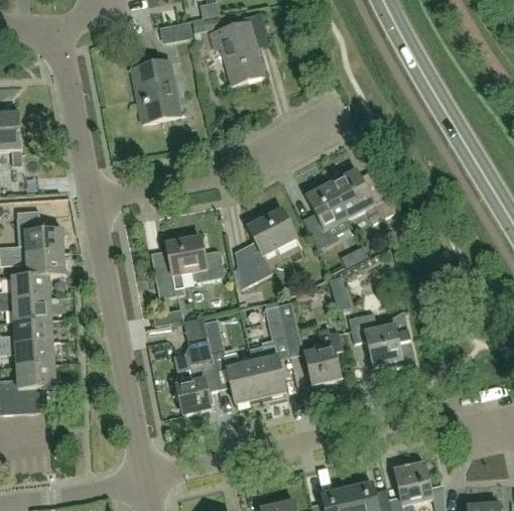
[(200,5),(202,17),(214,15),(211,3),(200,5)]
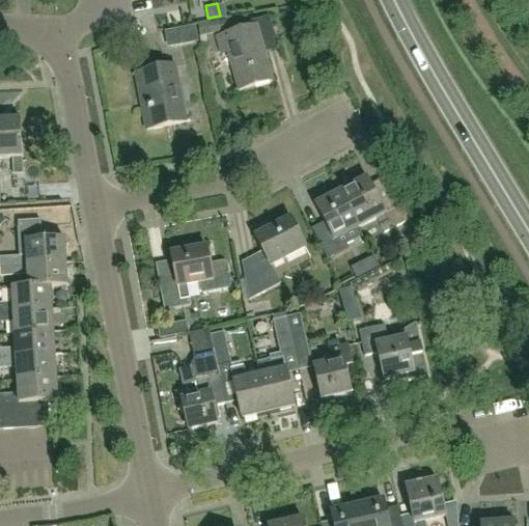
[(252,23),(217,33),(213,35),(218,52),(224,50),(235,88),(272,78),(265,50),(278,46),(269,12),(251,18),(252,23)]
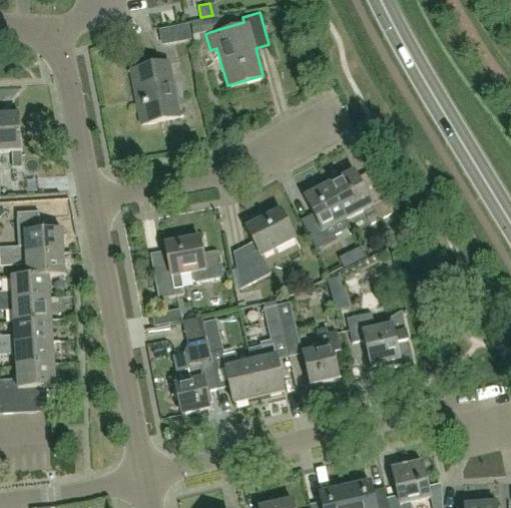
[(209,17),(210,24),(230,20),(229,13),(209,17)]
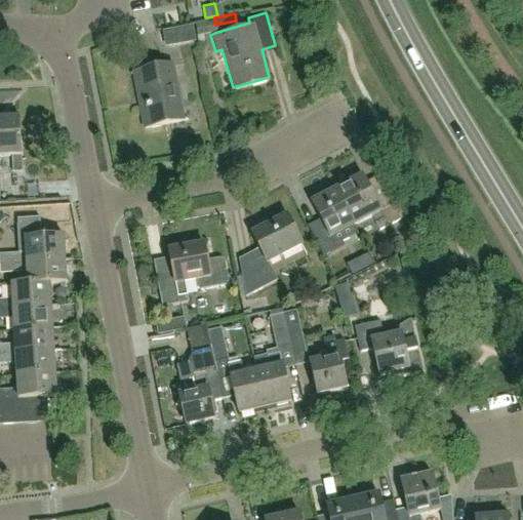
[(216,28),(214,17),(193,22),(195,32),(216,28)]
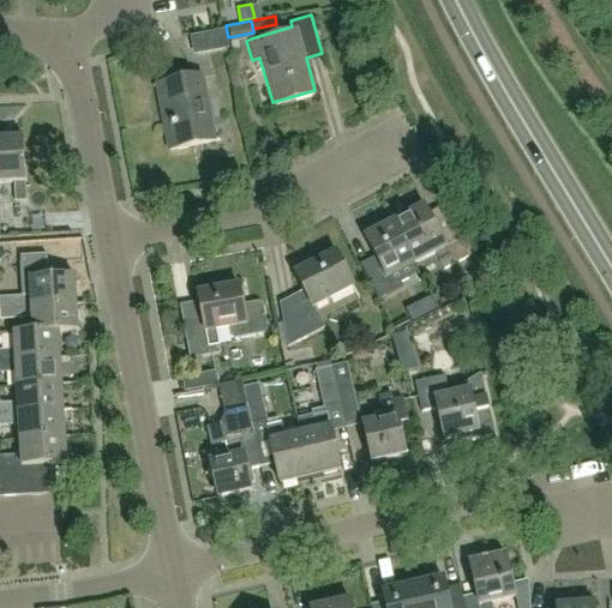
[(208,46),(205,31),(190,34),(192,48),(208,46)]
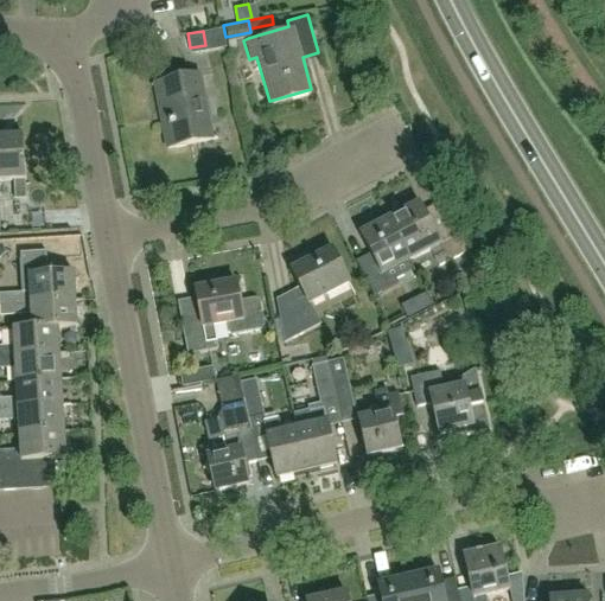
[(199,72),(152,82),(164,145),(212,135),(199,72)]
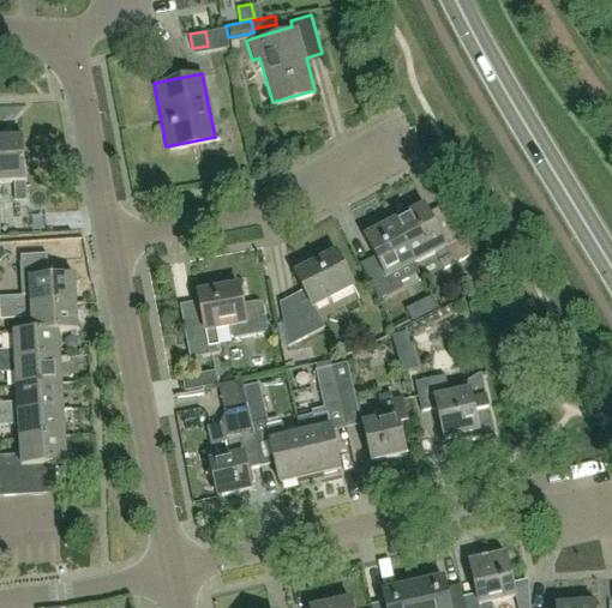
[(0,179),(13,179),(15,198),(27,197),(22,133),(0,134),(0,179)]
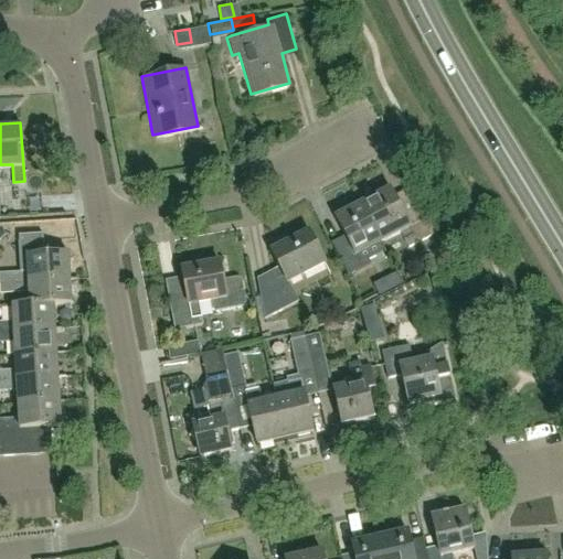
[(360,201),(380,239),(400,228),(409,244),(431,232),(411,195),(397,202),(389,186),(360,201)]
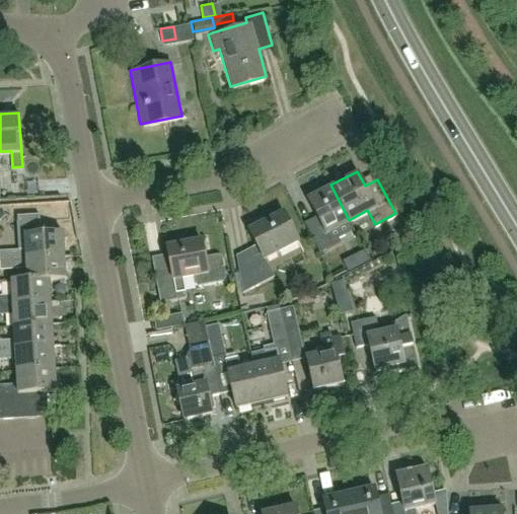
[(349,220),(330,185),(307,197),(316,213),(303,220),(318,248),(340,238),(334,227),(349,220)]
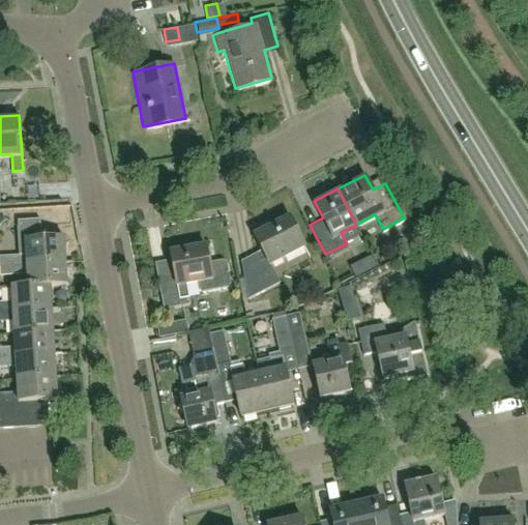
[(241,259),(248,296),(281,280),(271,262),(304,243),(289,215),(254,234),(261,248),(241,259)]
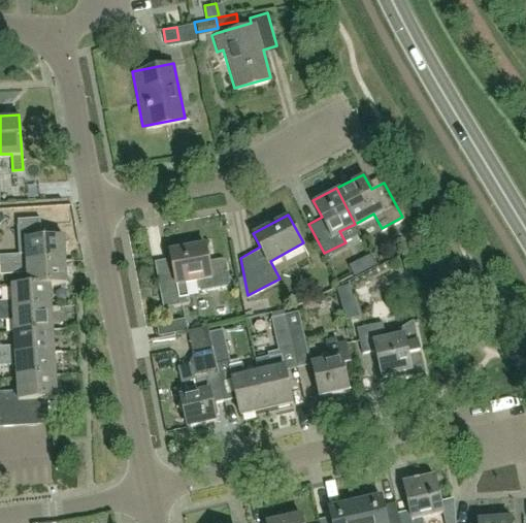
[(15,217),(18,251),(0,252),(0,261),(65,257),(63,234),(62,234),(40,235),(38,216),(15,217)]
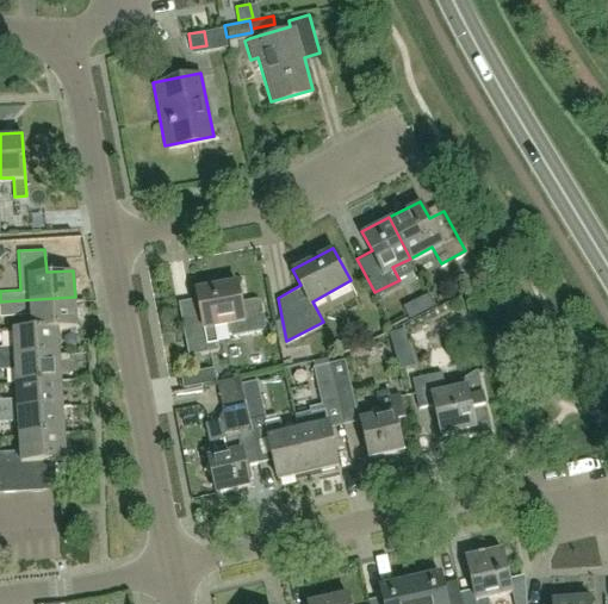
[(255,297),(241,299),(239,279),(197,287),(199,296),(178,299),(187,354),(218,348),(215,324),(225,322),(227,329),(233,332),(261,328),(265,323),(260,299),(255,297)]
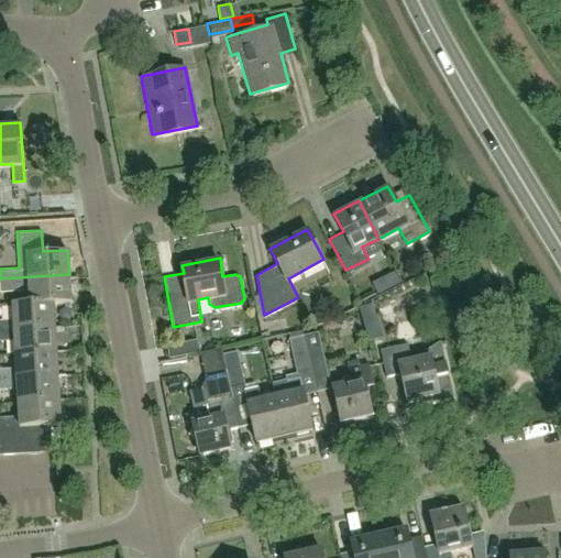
[(70,298),(69,274),(0,279),(0,288),(29,287),(30,302),(53,299),(70,298)]
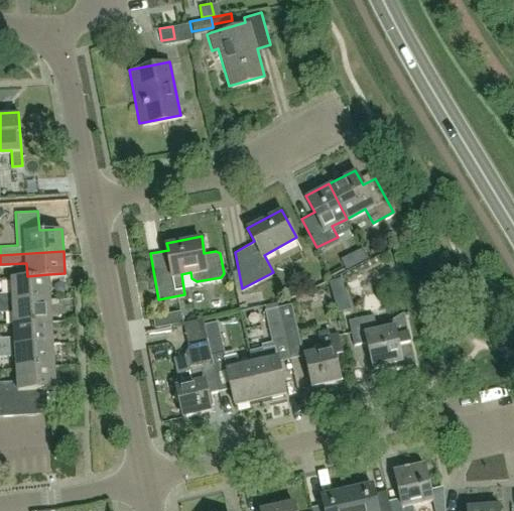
[(48,274),(27,276),(11,277),(12,290),(0,290),(0,299),(18,299),(50,297),(48,274)]
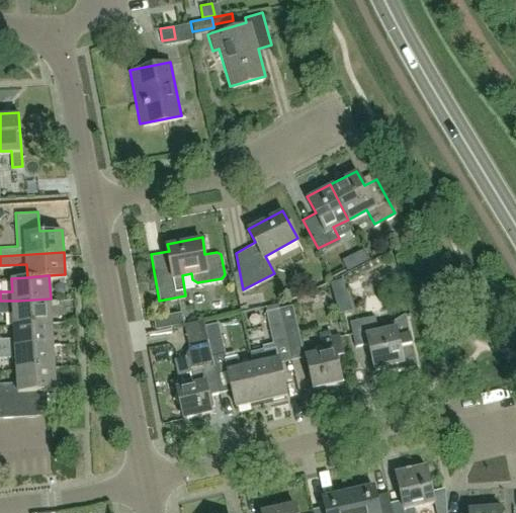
[(18,301),(0,301),(0,311),(13,310),(14,323),(52,321),(51,298),(18,301)]
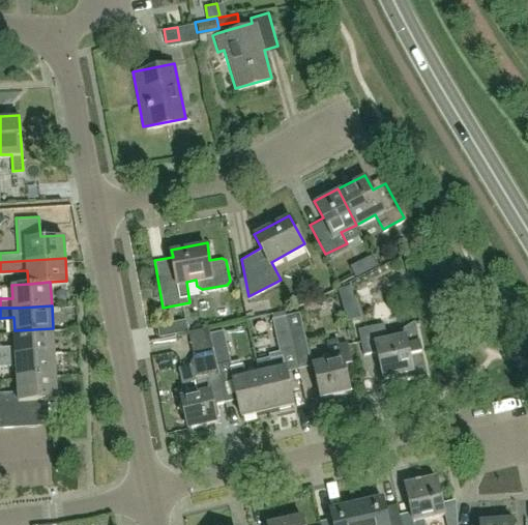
[(270,369),(260,371),(268,407),(293,402),(285,363),(297,360),(286,313),(285,314),(283,309),(269,312),(277,349),(267,352),(270,369)]
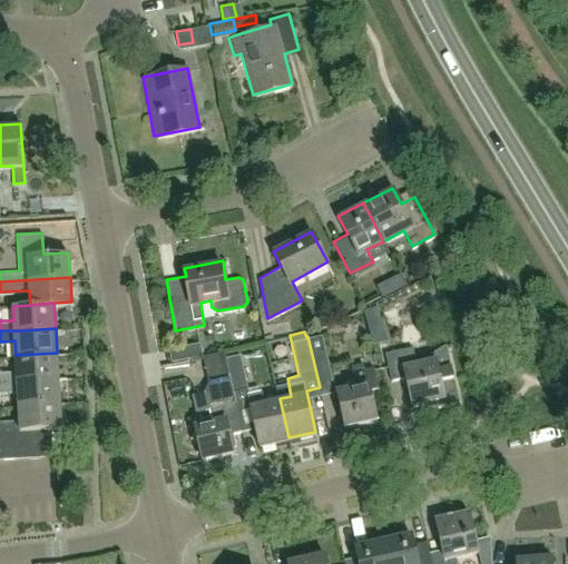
[(332,384),(324,352),(321,334),(307,336),(320,387),(332,384)]
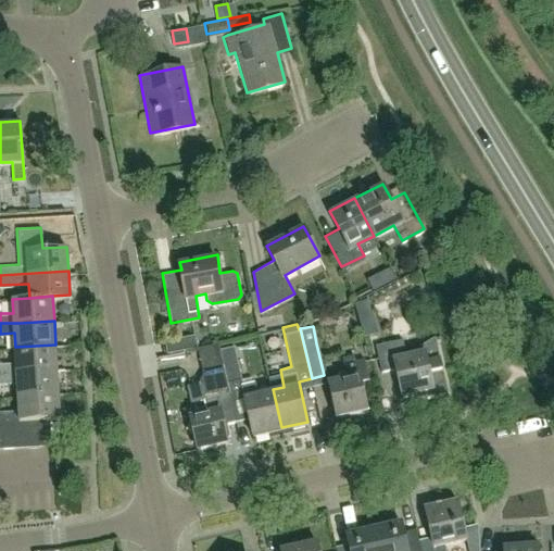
[(423,341),(425,349),(406,353),(403,336),(376,342),(381,368),(394,366),(401,395),(415,391),(416,397),(435,392),(435,395),(436,395),(449,396),(436,334),(424,341),(423,341)]
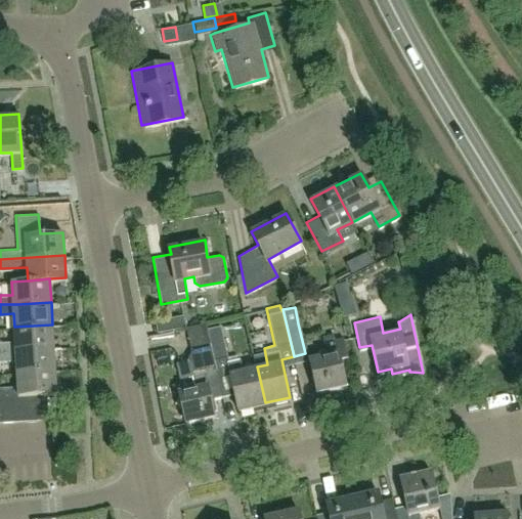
[(219,323),(208,327),(211,344),(214,356),(226,354),(219,323)]
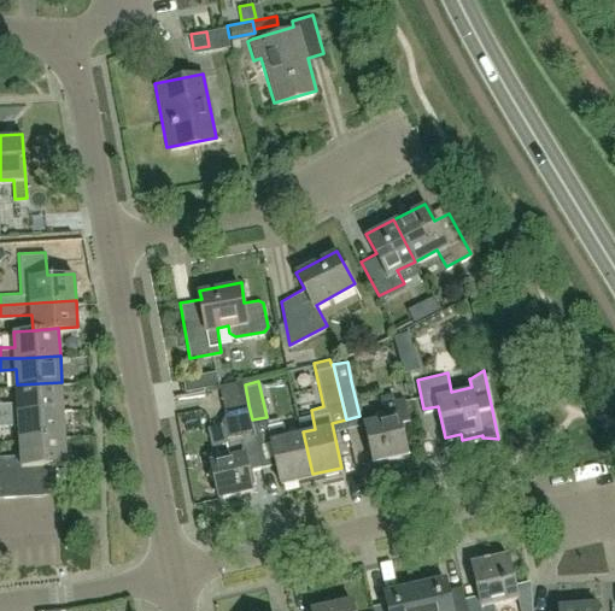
[(62,382),(17,385),(17,400),(0,400),(0,412),(31,410),(63,409),(62,382)]
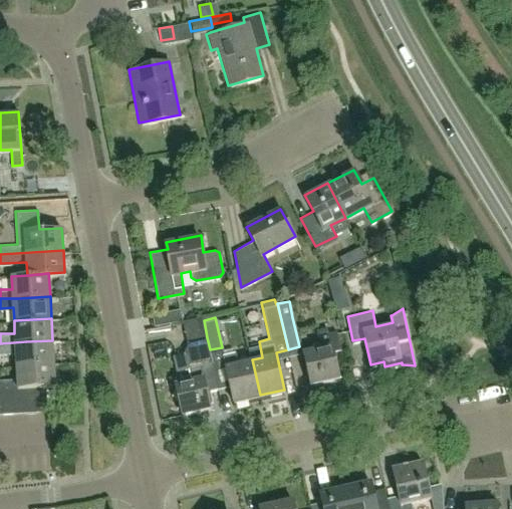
[(335,330),(329,331),(327,325),(316,327),(320,346),(303,350),(310,383),(338,376),(333,350),(339,349),(335,330)]
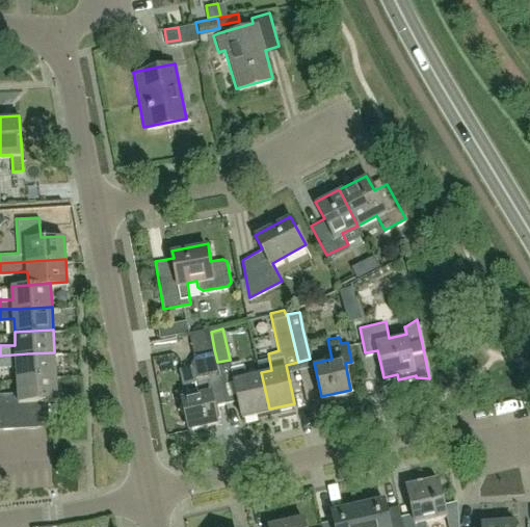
[(181,401),(177,407),(184,412),(187,428),(217,421),(213,402),(226,400),(217,362),(214,349),(194,353),(189,362),(196,393),(180,397),(181,401)]
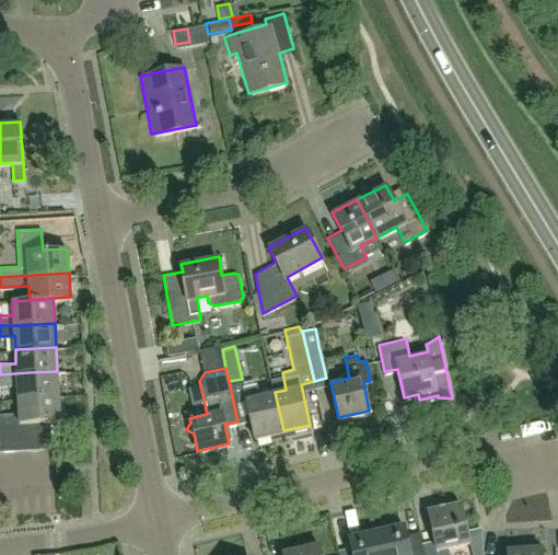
[(28,372),(0,374),(0,383),(16,383),(18,397),(59,395),(57,371),(28,372)]
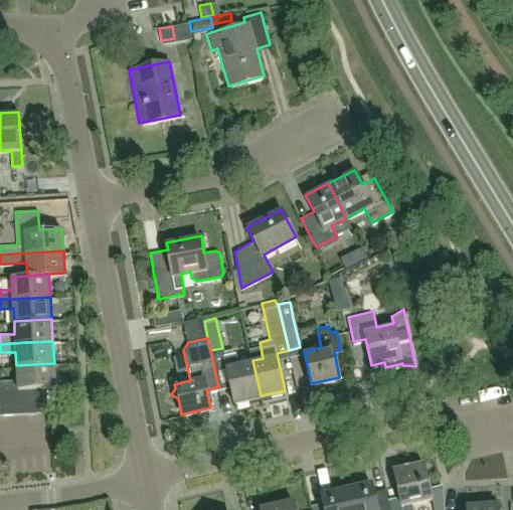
[(235,351),(224,354),(230,384),(234,401),(261,395),(252,360),(238,363),(235,351)]
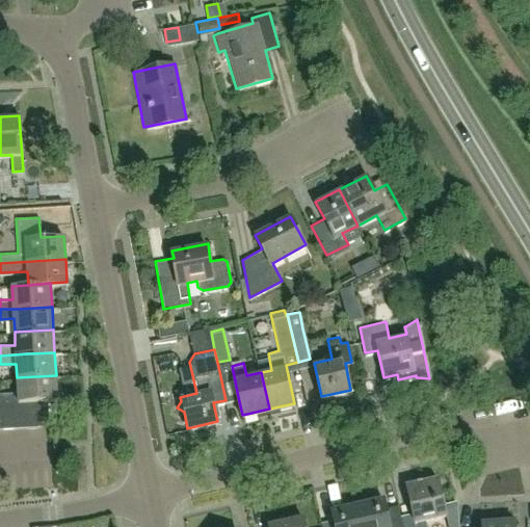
[(56,375),(17,377),(18,391),(0,391),(0,401),(2,401),(3,426),(14,426),(12,400),(24,400),(36,399),(48,399),(57,398),(56,375)]
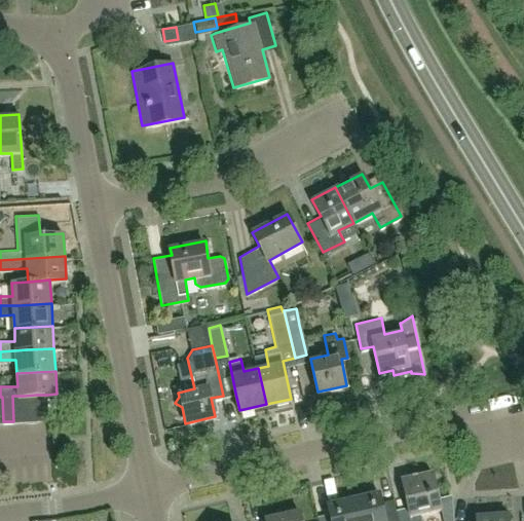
[(37,419),(36,395),(24,396),(26,420),(37,419)]
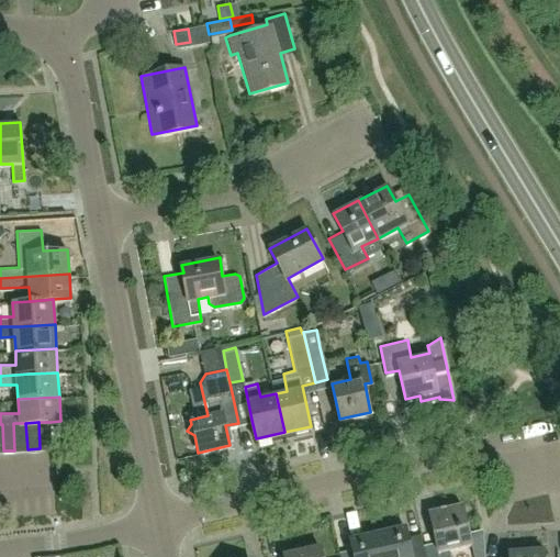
[(51,422),(38,422),(40,448),(52,447),(51,424),(51,422)]
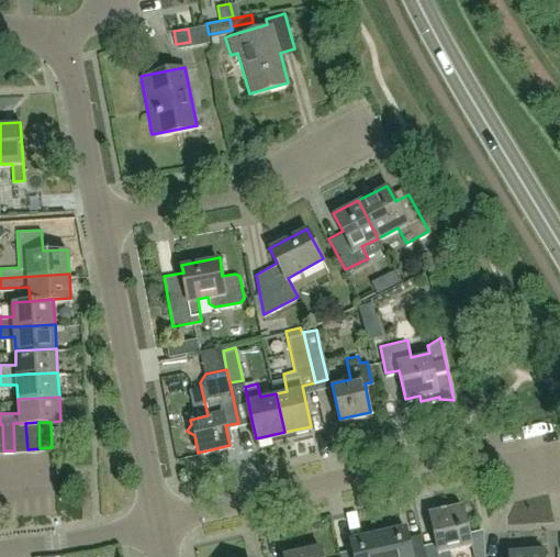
[(28,449),(25,423),(13,423),(14,450),(28,449)]
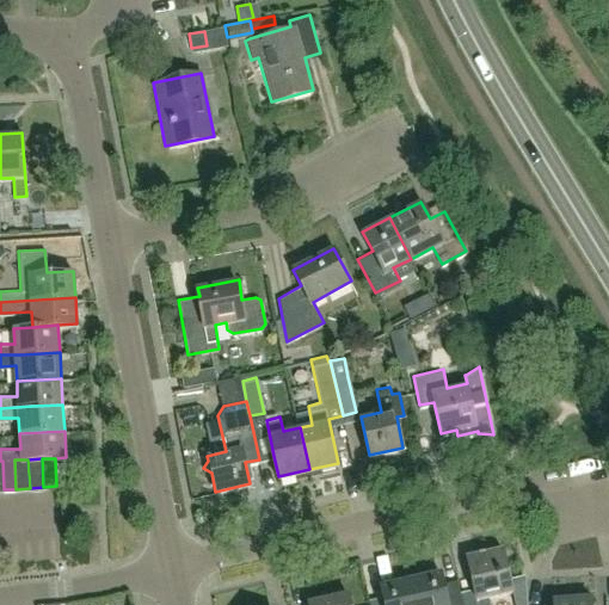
[(473,587),(460,591),(462,604),(490,604),(487,596),(511,591),(503,549),(466,556),(473,587)]
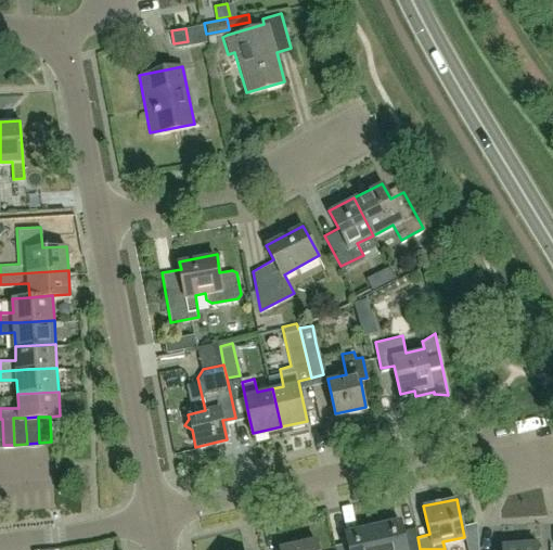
[(400,520),(372,525),(377,549),(420,549),(418,537),(414,525),(401,528),(400,520)]
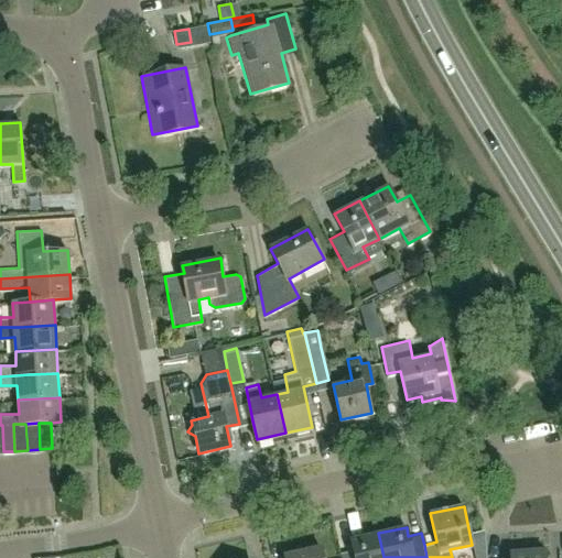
[(384,557),(378,533),(350,539),(353,548),(341,551),(341,557),(384,557)]
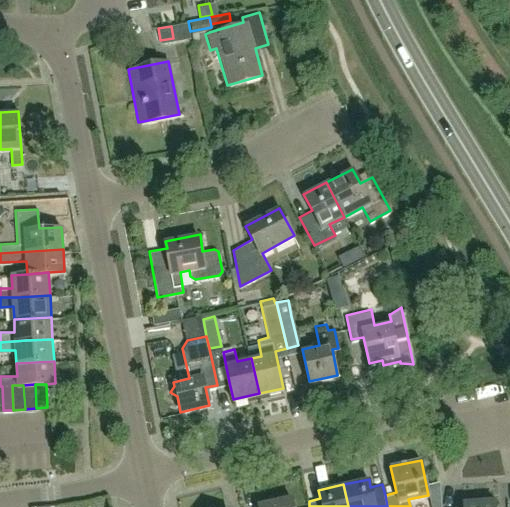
[(292,506),(290,496),(258,504),(258,506),(292,506)]
